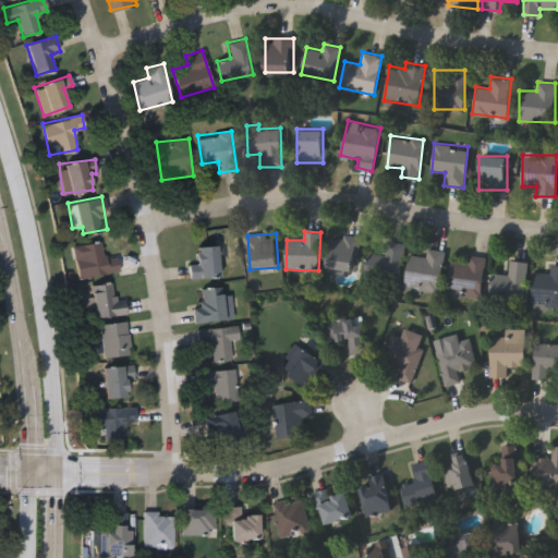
[(328,270),(331,234),(359,237),(356,273),(328,270)]
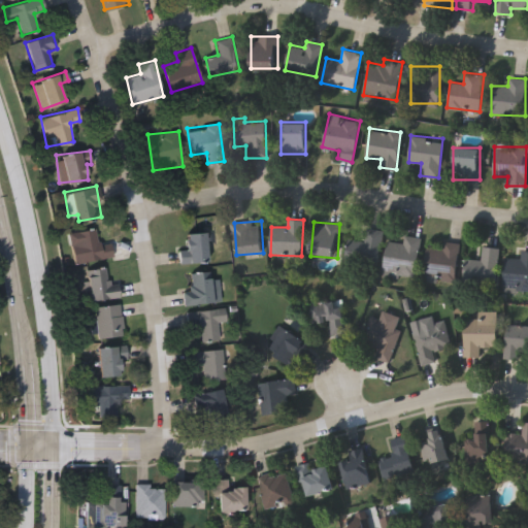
[(70,243),(78,241),(76,230),(95,227),(98,243),(110,240),(112,255),(73,262),(70,243)]
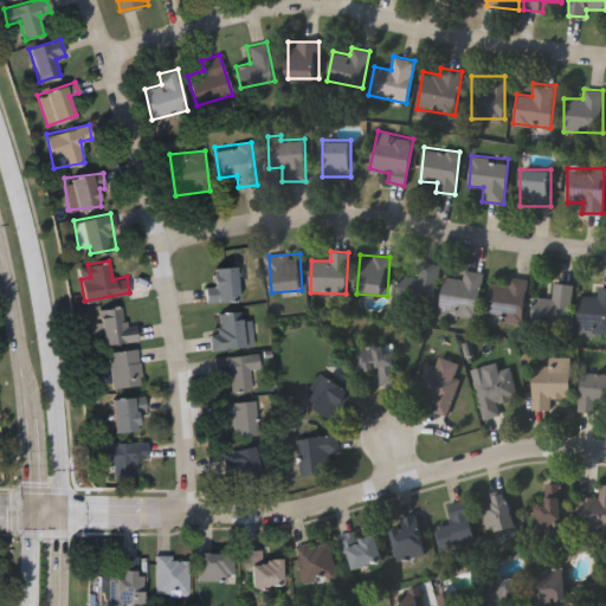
[(400,274),(418,277),(421,262),(440,265),(432,307),(395,300),(400,274)]
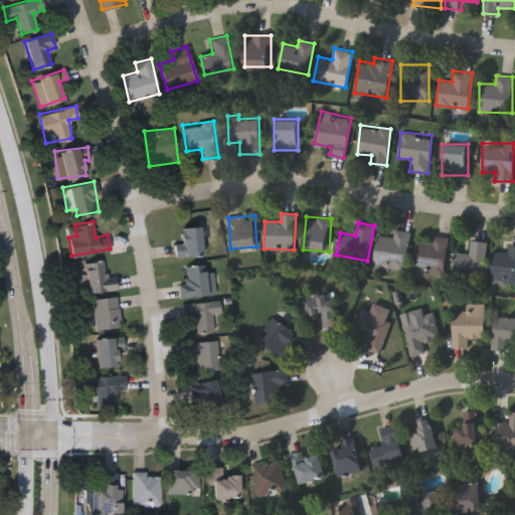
[(199,224),(202,253),(175,256),(173,242),(182,241),(180,226),(199,224)]
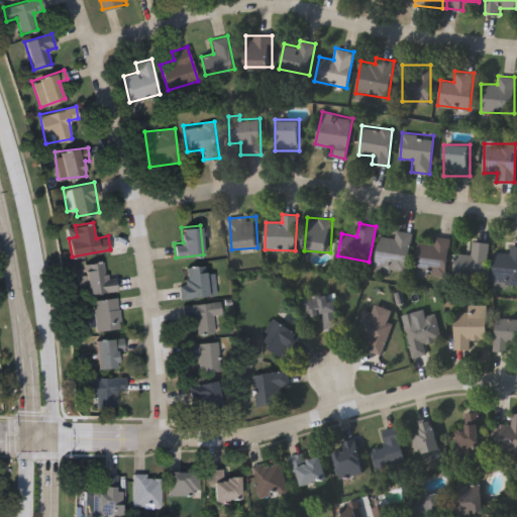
[(380,236),(395,238),(396,230),(412,232),(407,273),(376,269),(380,236)]
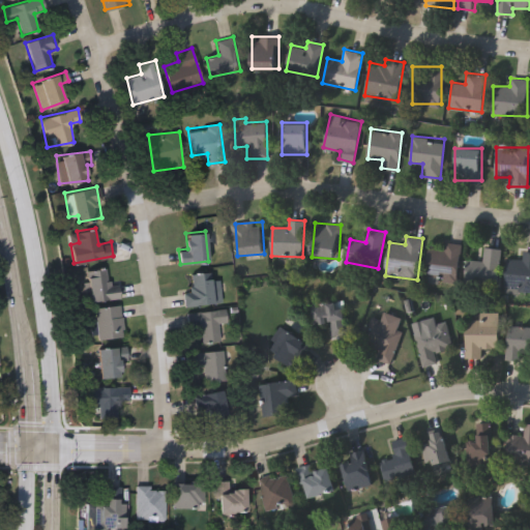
[(430,248),(444,251),(445,242),(462,244),(455,282),(424,276),(430,248)]
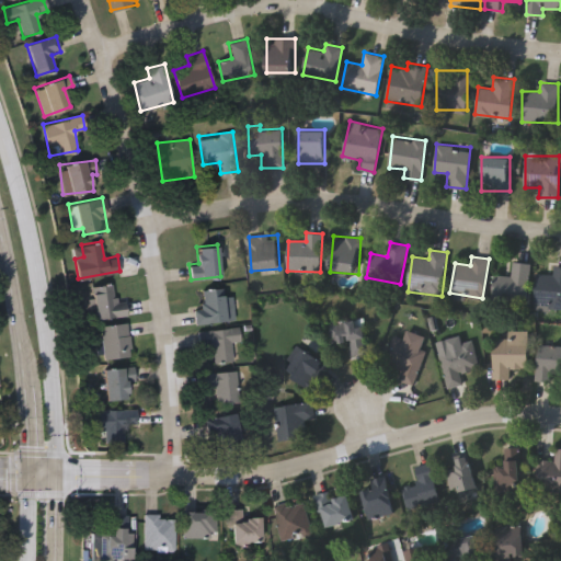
[(527,299),(493,297),(495,275),(512,276),(512,261),(530,262),(527,299)]
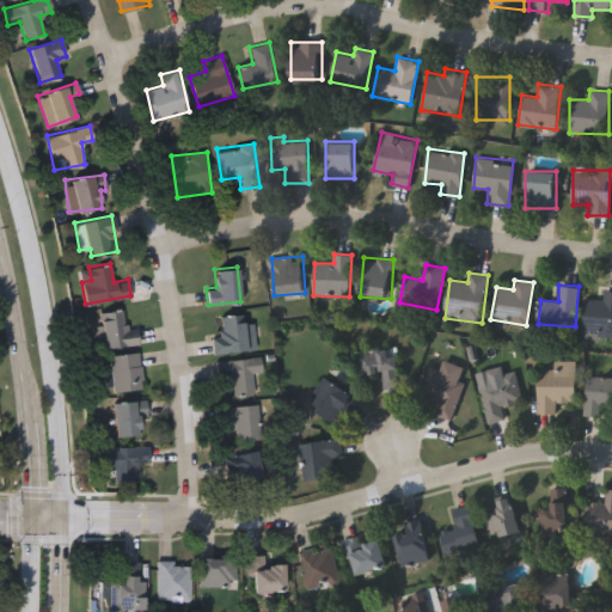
[(611,335),(582,334),(586,298),(601,299),(603,289),(611,289),(611,335)]
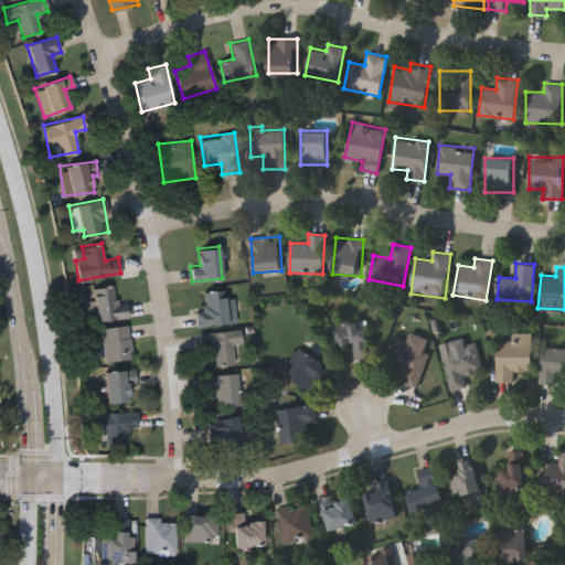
[(93,287),(112,285),(114,301),(125,300),(127,317),(96,320),(93,287)]
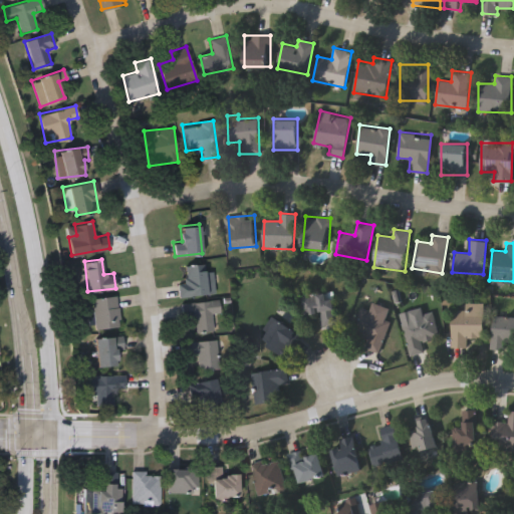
[(212,271),(214,292),(179,295),(178,280),(186,279),(185,265),(203,263),(204,271),(212,271)]
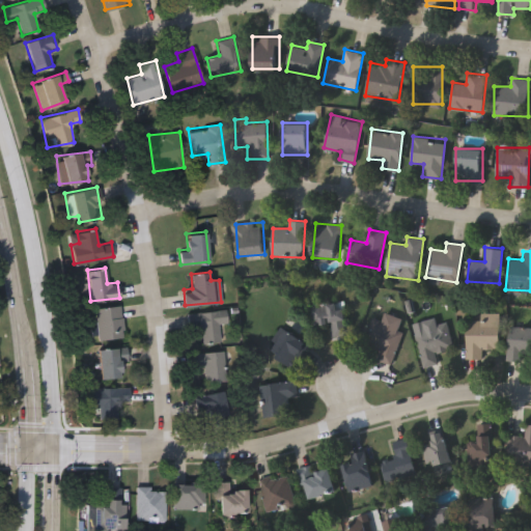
[(350,333),(332,337),(330,323),(313,327),(309,307),(342,300),(350,333)]
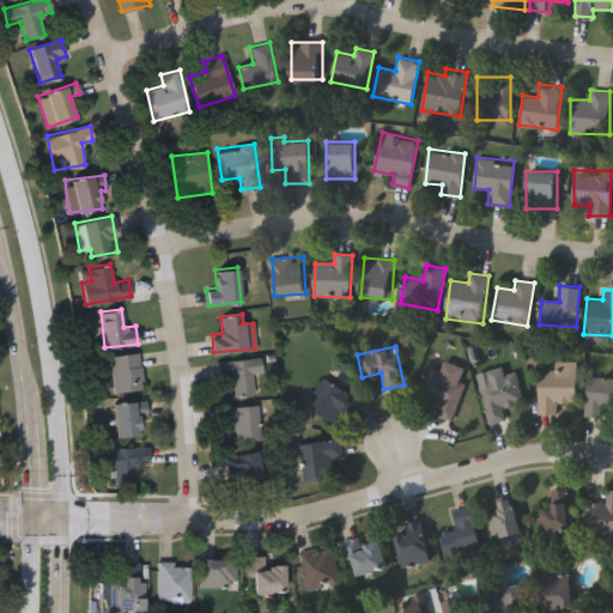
[(113,392),(108,356),(138,352),(143,388),(113,392)]
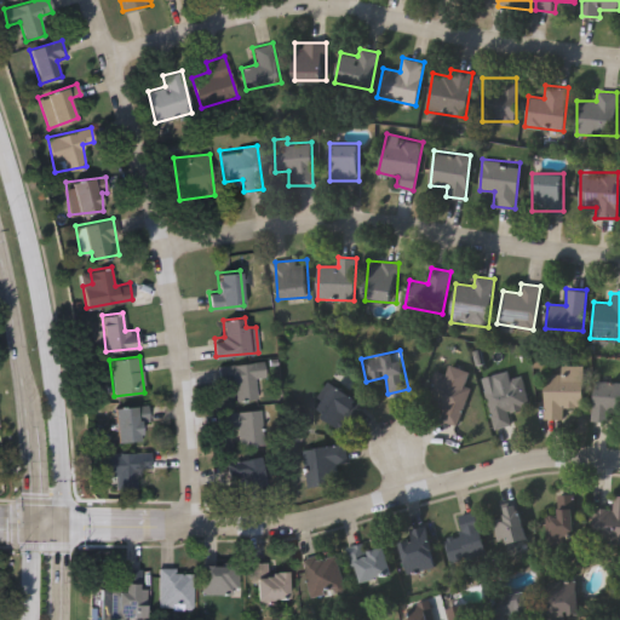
[(222,384),(219,365),(263,361),(264,375),(254,377),(256,397),(234,400),(233,383),(222,384)]
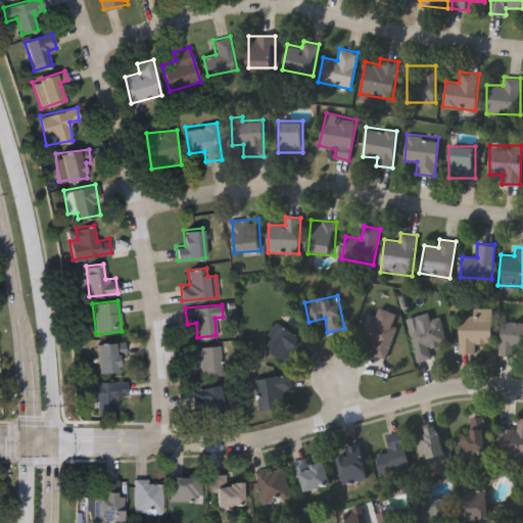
[(385,358),(372,353),(375,344),(360,339),(367,314),(376,317),(379,307),(398,314),(385,358)]
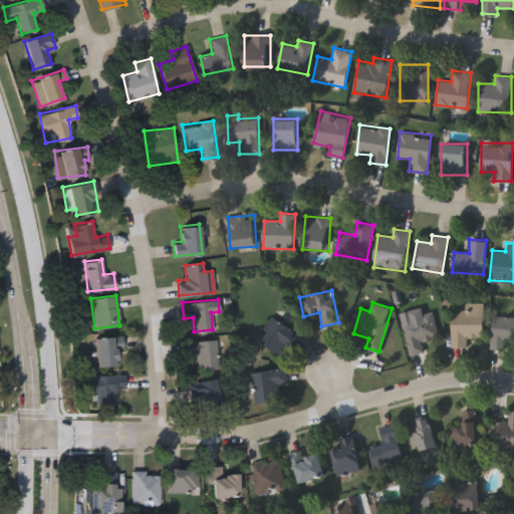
[(452,310),(466,310),(466,302),(484,303),(483,337),(467,337),(467,346),(452,346),(452,310)]
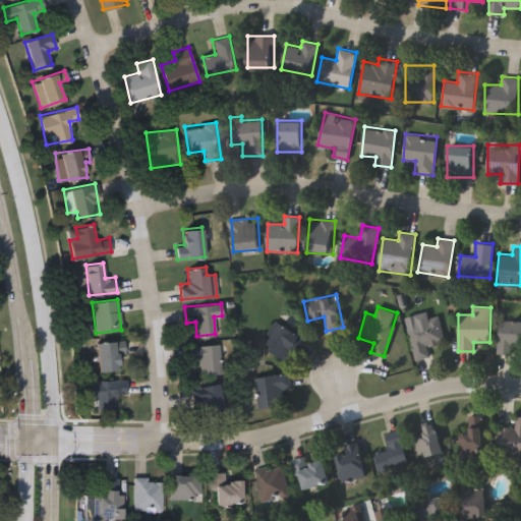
[(429,356),(415,359),(407,325),(439,317),(444,342),(427,345),(429,356)]
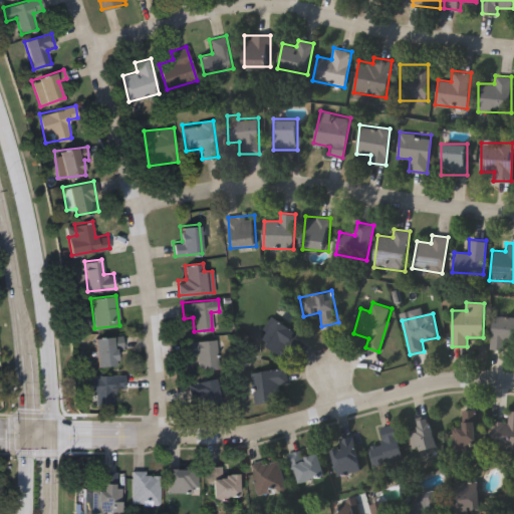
[(492,315),(513,316),(513,340),(509,340),(508,349),(490,348),(492,315)]
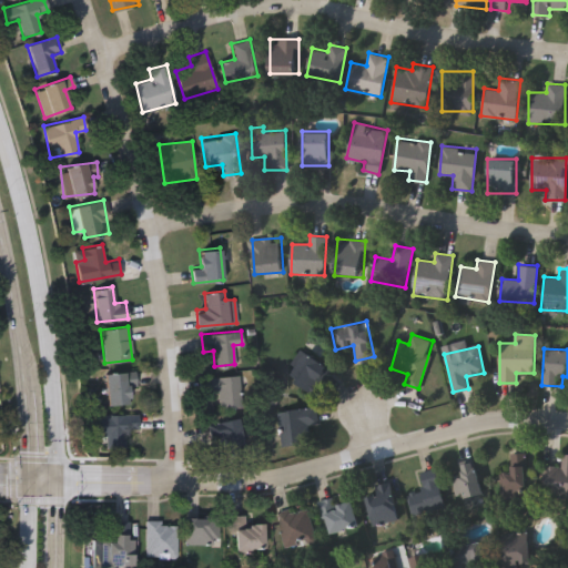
[(311,394),(290,373),(310,352),(332,372),(311,394)]
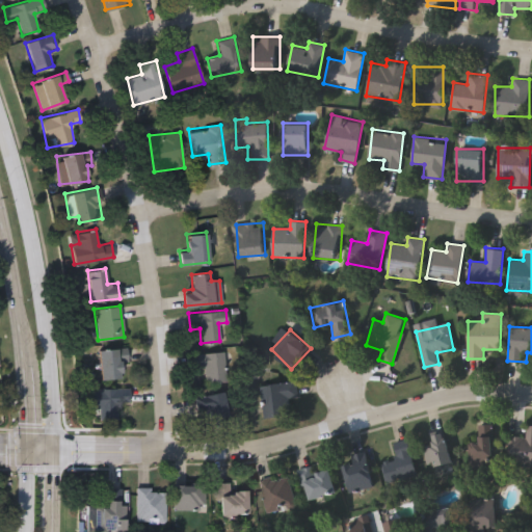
[(121,361),(121,377),(100,377),(100,348),(127,348),(127,361),(121,361)]
